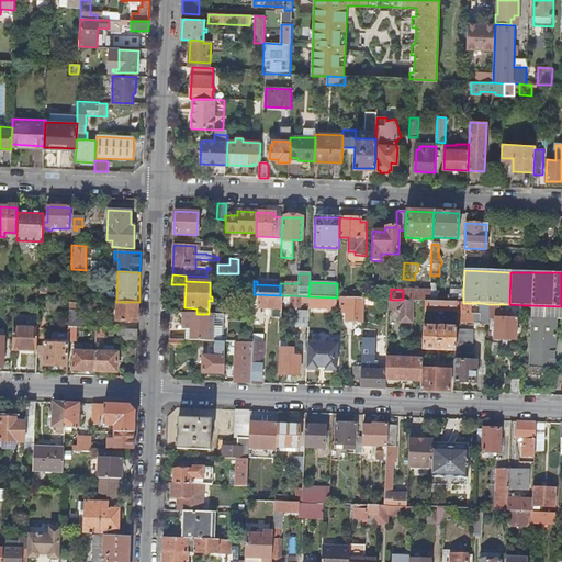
[(447,295),(447,302),(457,302),(463,303),(463,289),(449,289),(449,295),(447,295)]
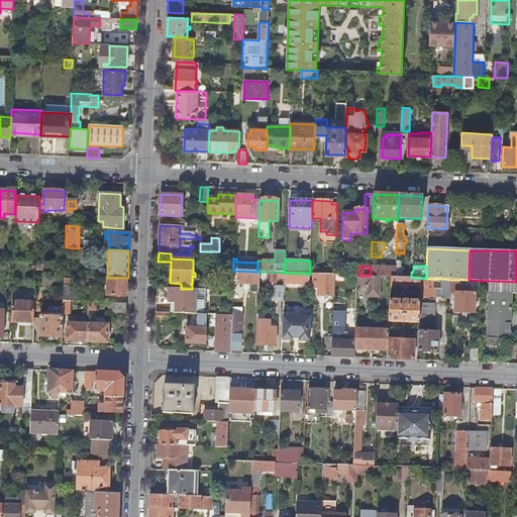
[(371,276),(380,277),(391,277),(395,277),(396,268),(371,267),(371,276)]
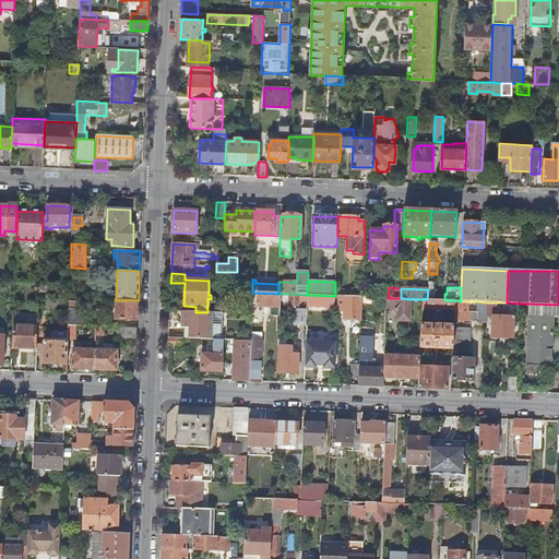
[(280,316),(281,294),(278,294),(252,293),(252,304),(257,304),(257,307),(270,307),(270,316),(280,316)]
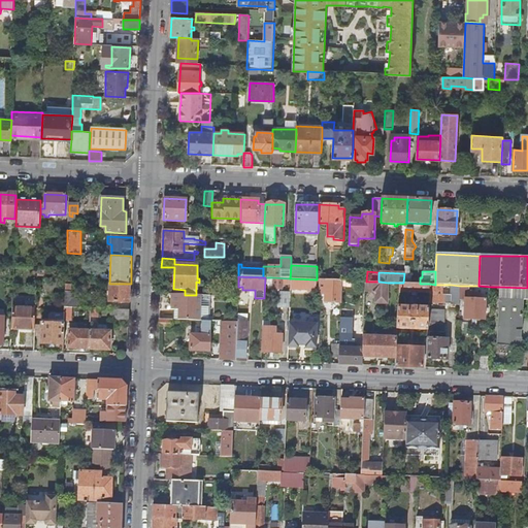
[(290,284),(290,278),(273,277),(272,288),(282,289),(282,283),(290,284)]
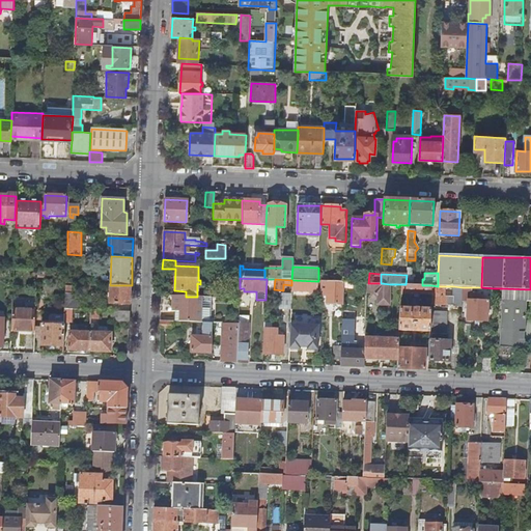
[(291,280),(291,285),(291,290),(314,291),(315,281),(291,280)]
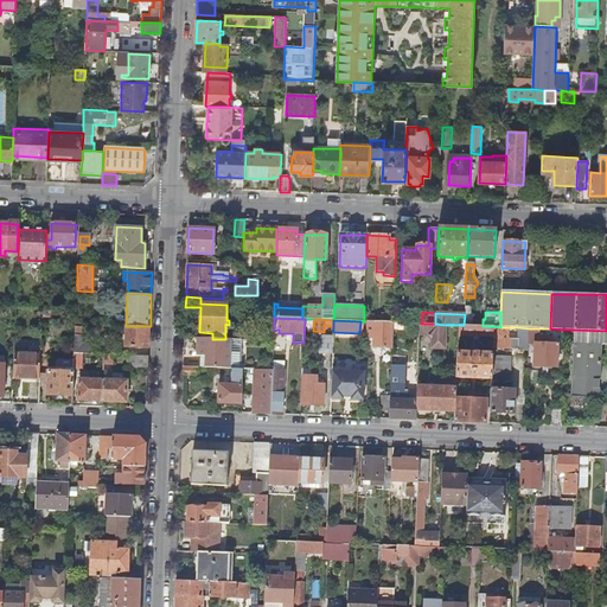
[(393,332),(394,323),(382,321),(374,321),(374,331),(393,332)]
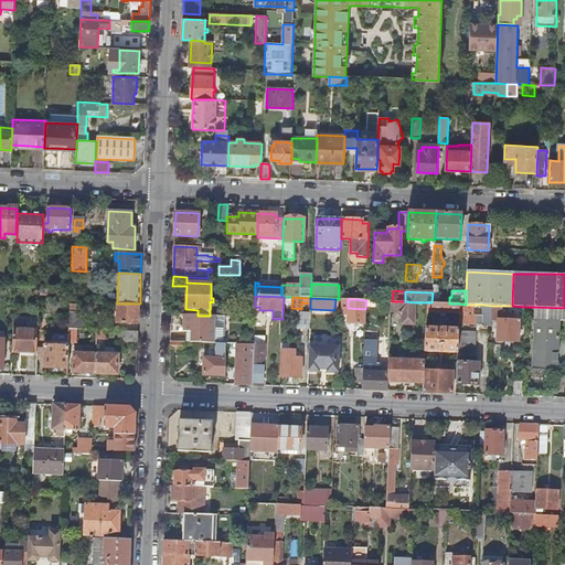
[(414,324),(415,302),(405,301),(392,301),(391,301),(391,311),(398,311),(402,315),(402,324),(414,324)]
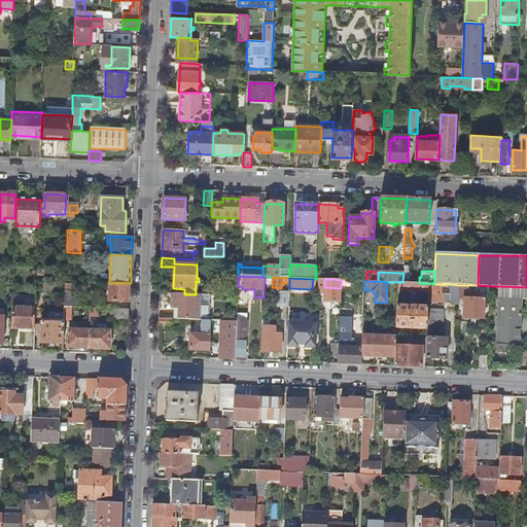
[(428,292),(428,283),(419,283),(402,282),(398,282),(397,291),(428,292)]
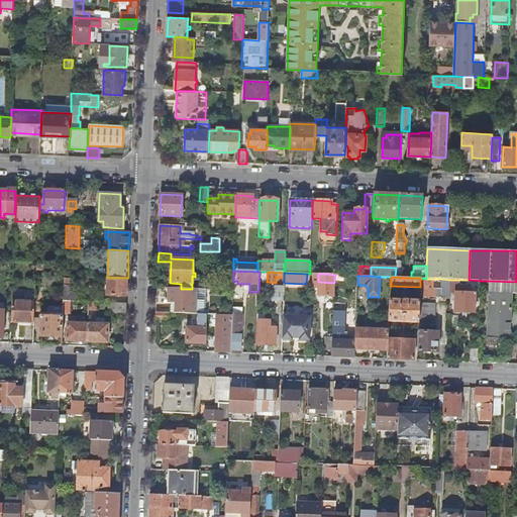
[(128,278),(107,278),(106,296),(127,297),(128,278)]
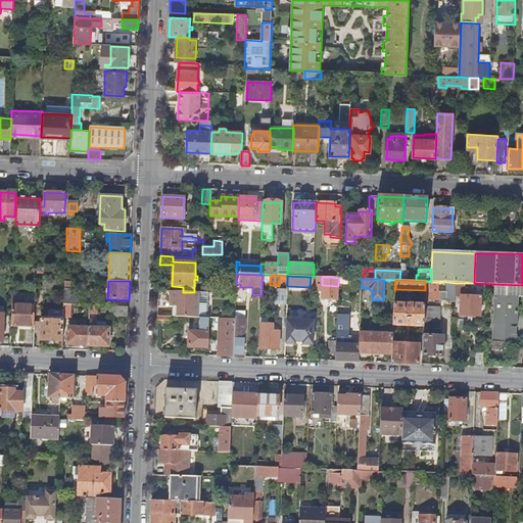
[(434,292),(434,282),(431,282),(425,281),(425,290),(424,300),(445,300),(445,302),(455,302),(455,296),(456,288),(456,283),(446,282),(446,292),(434,292)]
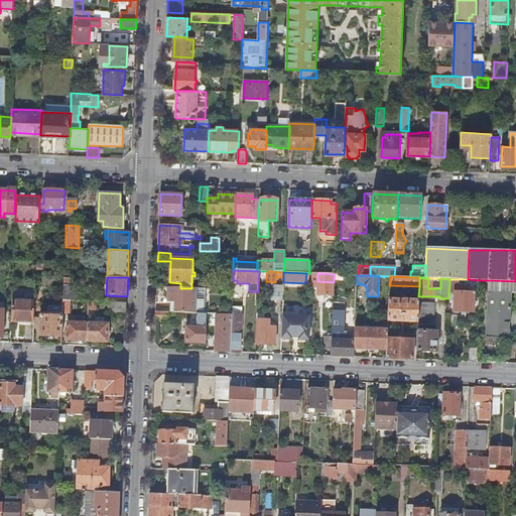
[(63,300),(73,300),(78,301),(79,292),(71,292),(71,285),(69,285),(70,278),(65,278),(63,300)]
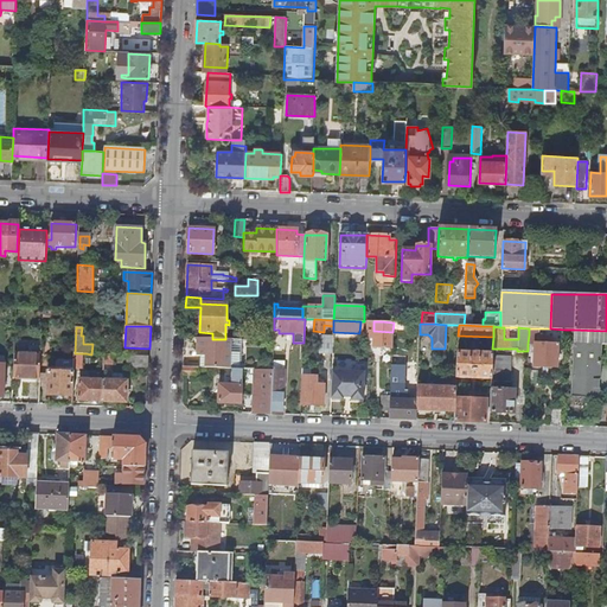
[(606,345),(606,331),(574,330),(574,344),(601,345),(606,345)]
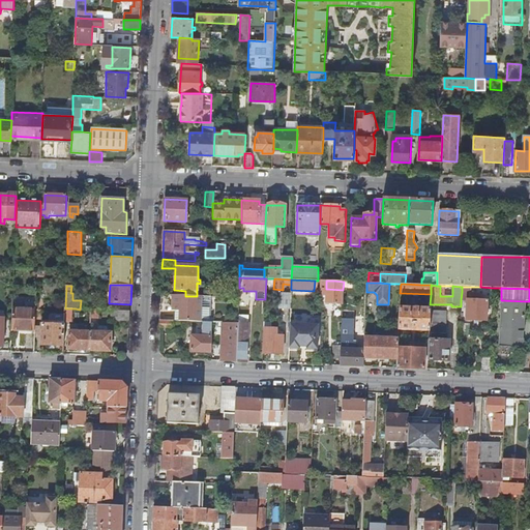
[(326,289),(326,303),(343,304),(343,290),(326,289)]
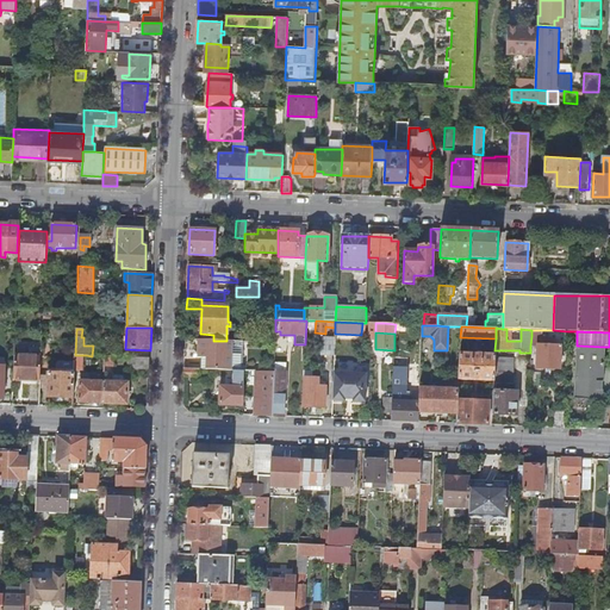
[(537,337),(531,336),(530,346),(537,346),(536,368),(560,369),(561,347),(548,346),(548,342),(536,342),(537,337)]
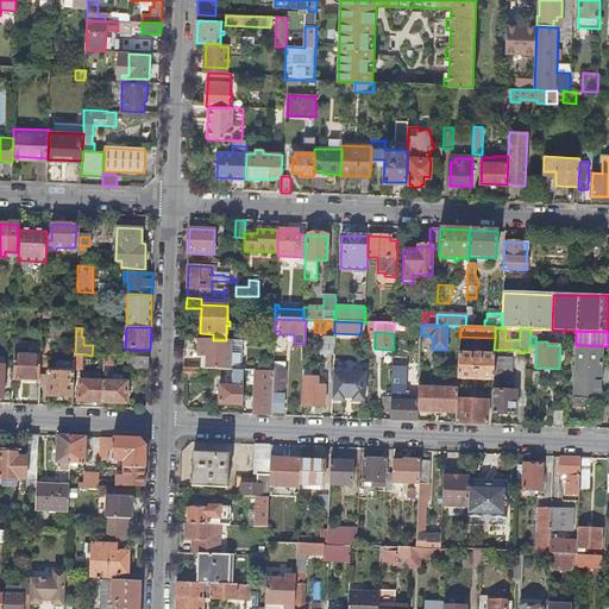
[(320,357),(333,358),(334,337),(320,337),(320,357)]
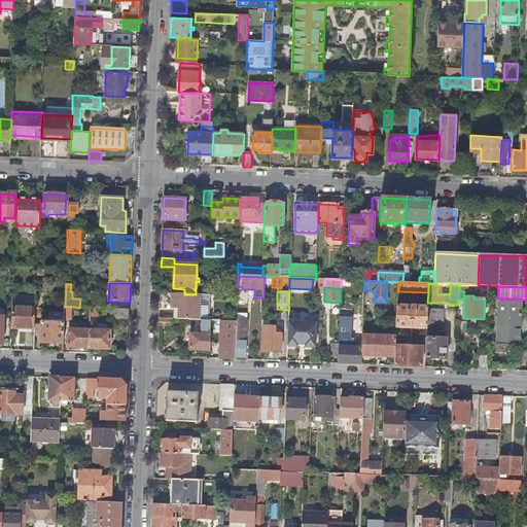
[(184,294),(171,293),(170,309),(174,309),(178,310),(177,319),(200,320),(201,294),(196,294),(184,294)]
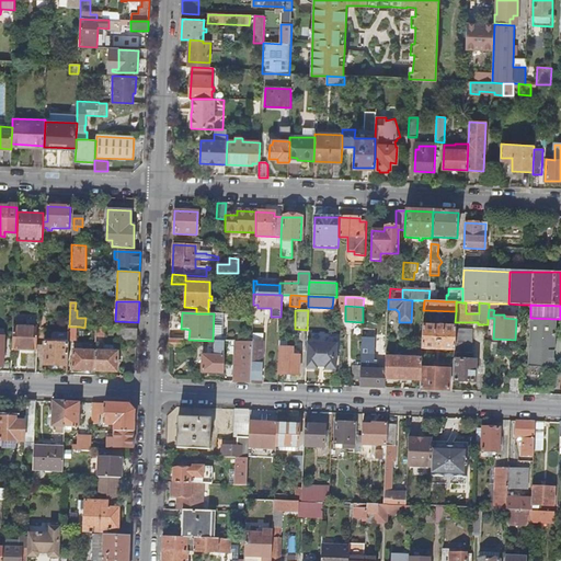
[(528,367),(553,368),(556,319),(530,318),(528,367)]
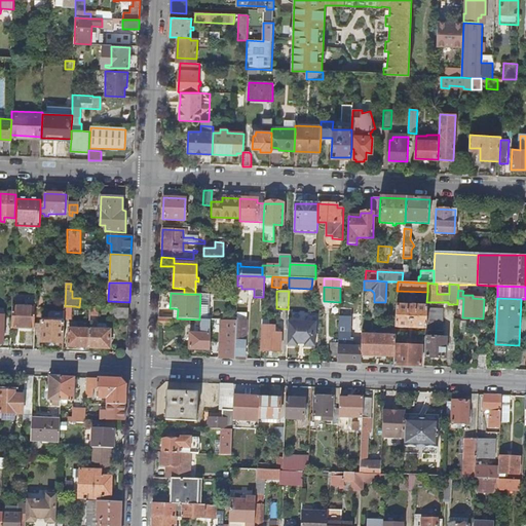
[(396,327),(426,329),(426,309),(426,307),(415,307),(415,304),(412,304),(412,307),(397,306),(396,327)]
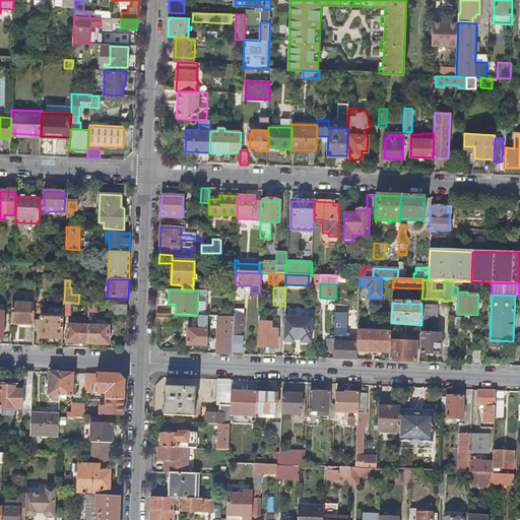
[(4,315),(12,315),(12,303),(12,302),(5,302),(4,315)]
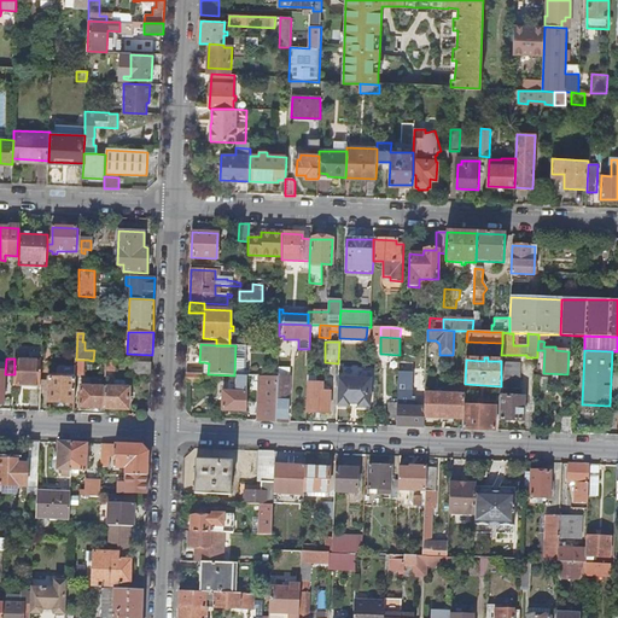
[(42,361),(15,360),(15,374),(13,384),(41,386),(42,361)]
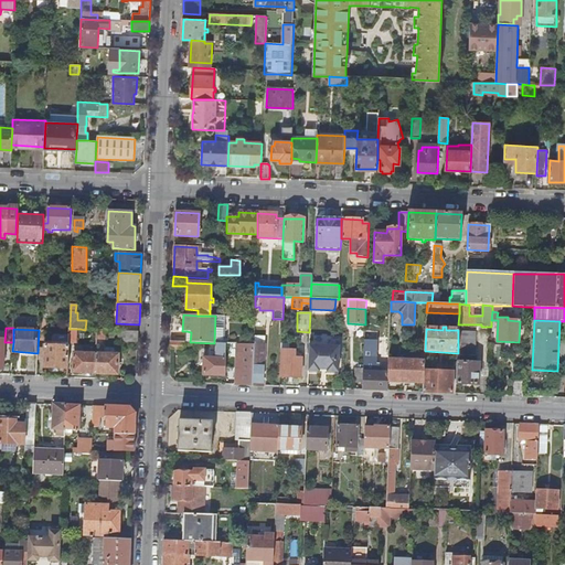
[(80,329),(70,329),(70,347),(78,347),(80,329)]
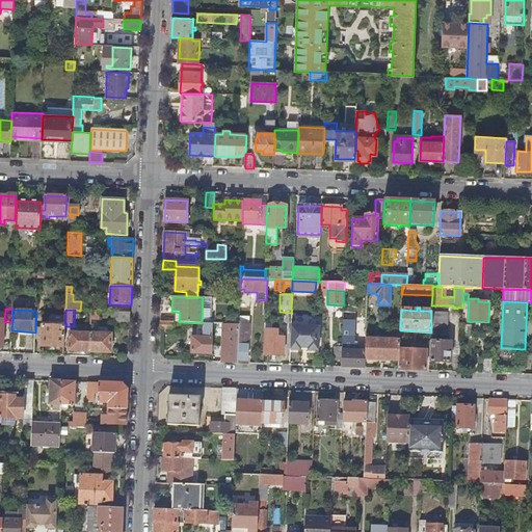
[(131,313),(111,312),(111,322),(130,323),(131,313)]
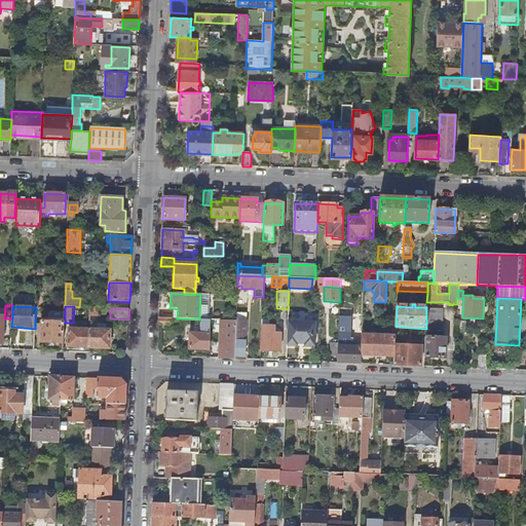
[(442,309),(426,309),(426,329),(426,331),(442,332),(442,309)]
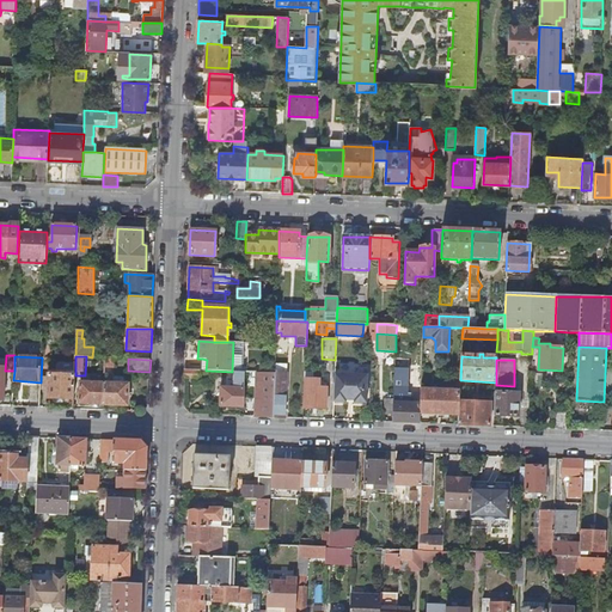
[(395,369),(393,401),(393,415),(392,422),(420,423),(421,414),(459,415),(459,402),(460,384),(453,384),(453,391),(421,390),(420,405),(410,405),(411,395),(397,395),(398,383),(408,384),(409,369),(395,369)]
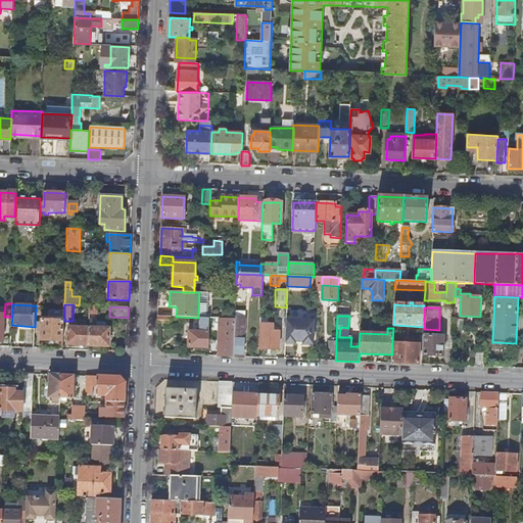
[(40,340),(63,341),(64,322),(56,322),(52,321),(52,318),(43,318),(42,321),(41,321),(40,340)]
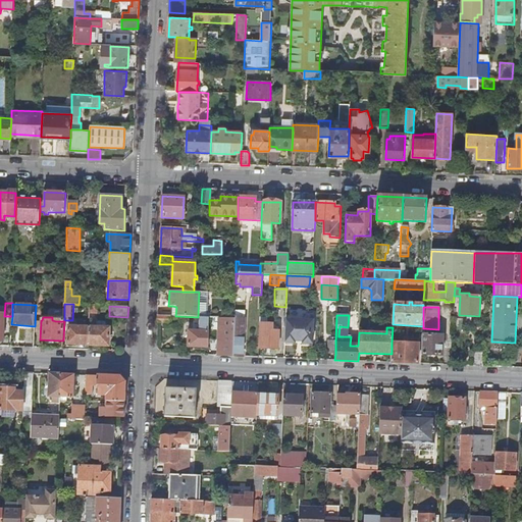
[(188,347),(208,348),(208,318),(199,317),(199,330),(193,330),(193,331),(189,331),(188,347)]
